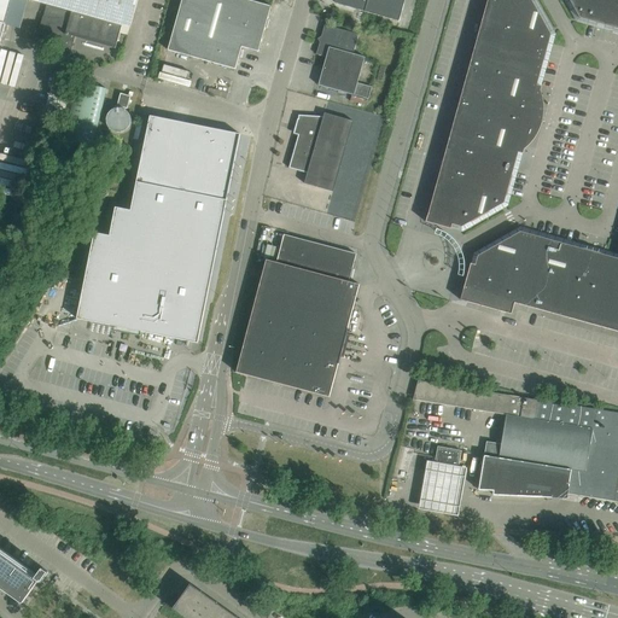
[(0,0),(0,22),(5,24),(11,0),(0,0)]
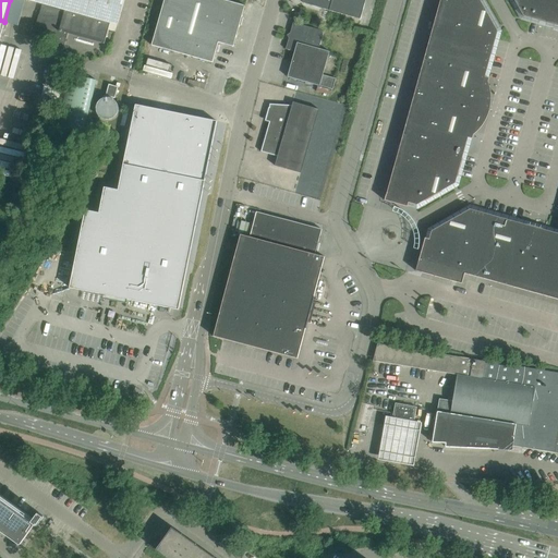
[(118,25),(124,0),(28,0),(64,10),(110,23),(118,25)]
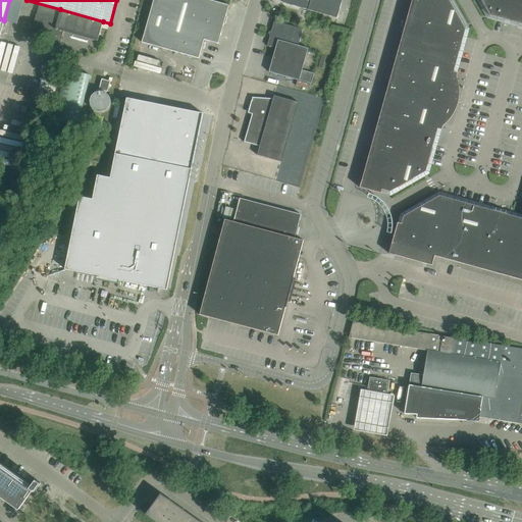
[(229,5),(209,0),(153,0),(142,43),(199,58),(204,40),(218,44),(229,5)]
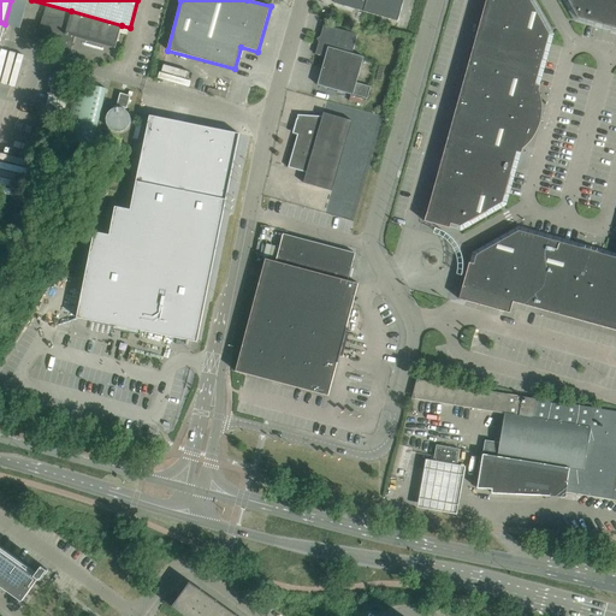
[(332,0),(335,4),(363,12),(397,22),(403,0),(332,0)]
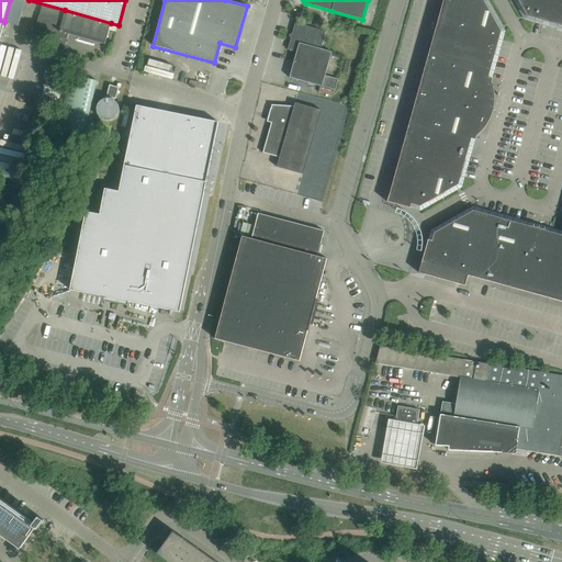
[(458,184),(471,138),(475,139),(476,136),(481,132),(485,126),(489,121),(492,115),(493,109),(494,102),(494,96),(493,89),(491,82),(492,79),(489,78),(501,32),(482,0),(442,0),(388,202),(411,209),(412,204),(419,206),(458,184)]
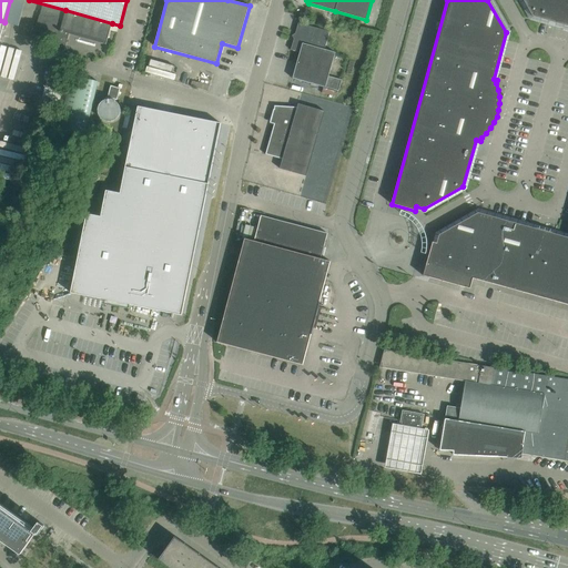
[(567,0),(523,0),(533,17),(567,27),(567,0)]
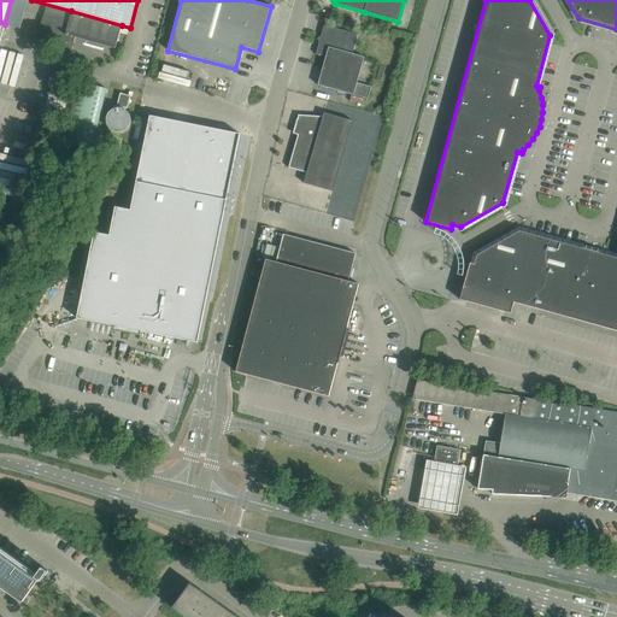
[(116,48),(122,25),(71,11),(70,18),(50,18),(50,17),(43,17),(36,39),(71,48),(75,36),(115,47),(115,48),(116,48)]
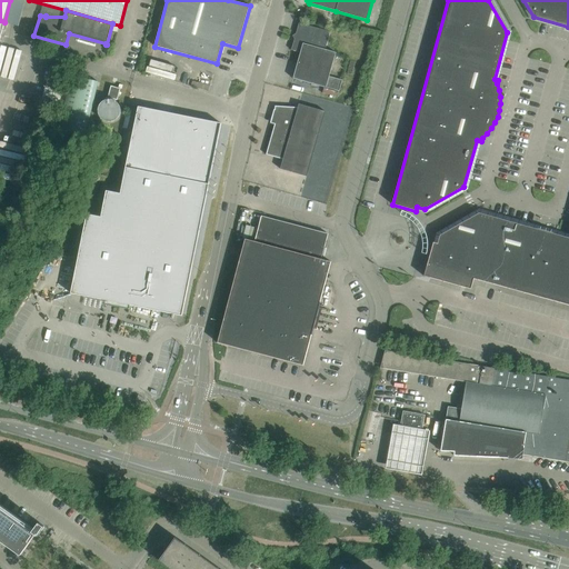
[(330,32),(299,23),(291,50),(300,53),(292,79),(326,88),(339,91),(342,80),(329,77),(336,53),(326,50),(330,32)]
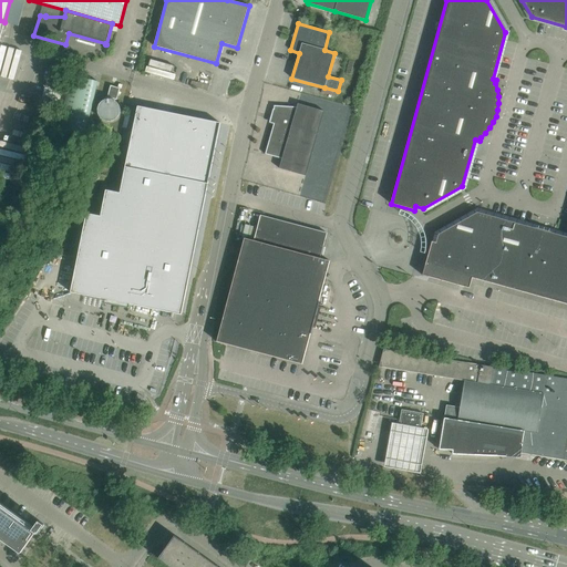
[(120,89),(111,86),(107,98),(116,100),(120,89)]
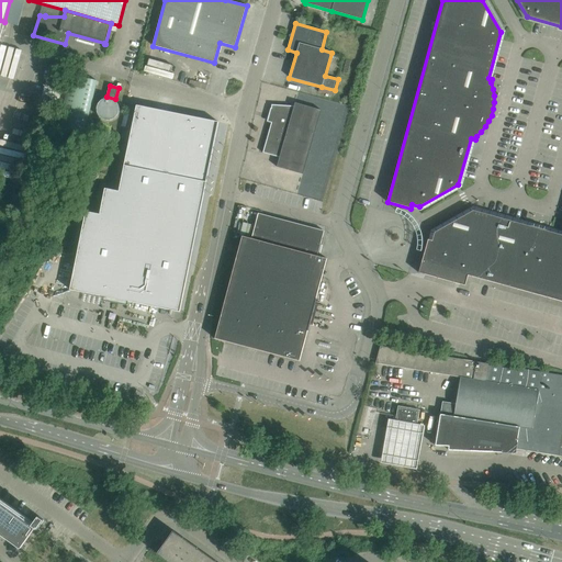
[(42,102),(59,105),(63,91),(45,87),(42,102)]
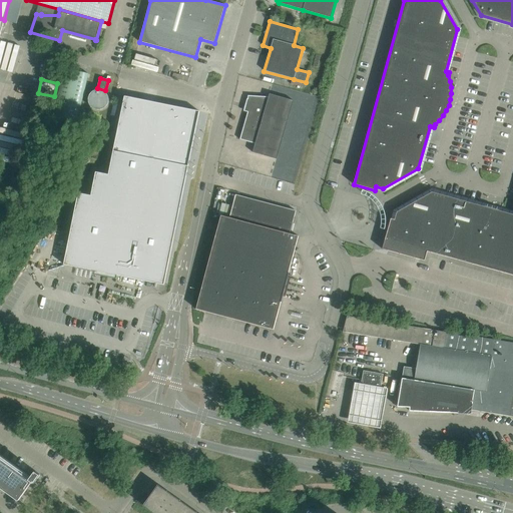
[(277,159),(293,101),(270,94),(269,97),(247,96),(247,105),(249,106),(239,139),(255,143),(252,152),(277,159)]
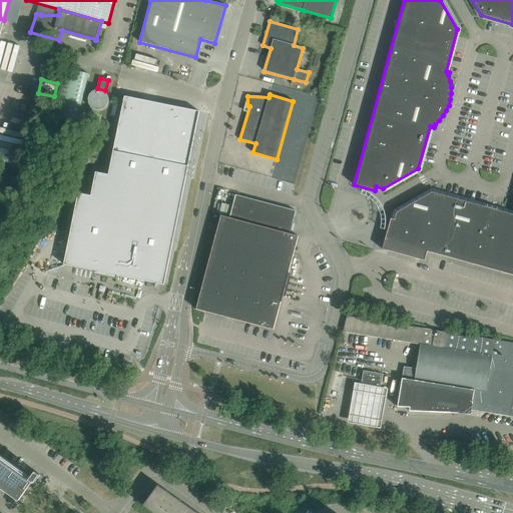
[(78,192),(63,265),(164,286),(164,285),(199,111),(125,96),(109,174),(95,171),(90,195),(78,192)]
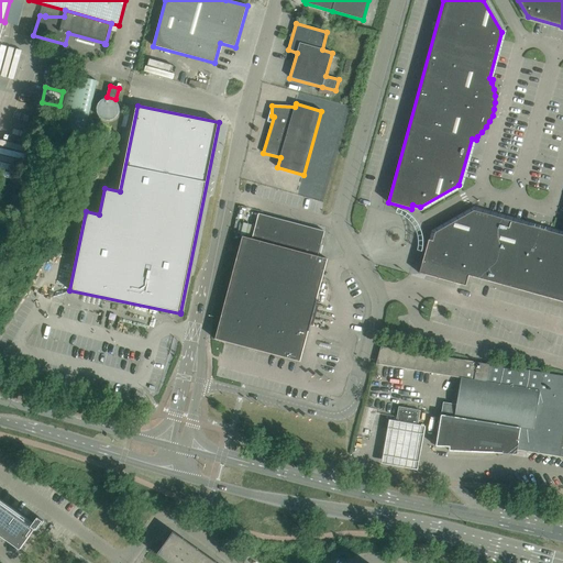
[(562,235),(474,211),(435,233),(433,241),(429,240),(422,263),(419,274),(465,286),(468,276),(562,302),(562,235)]
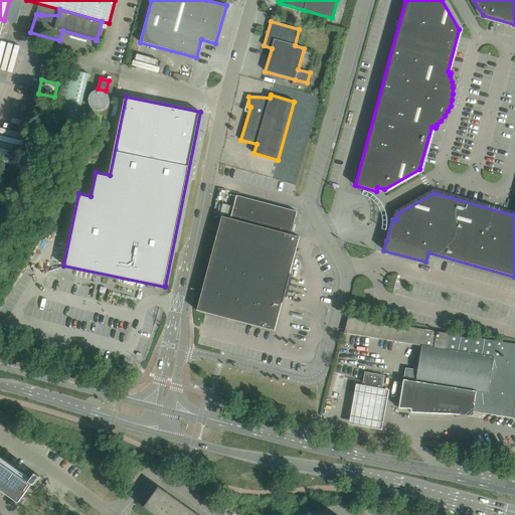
[(275,331),(289,278),(300,237),(291,234),(297,211),(236,195),(230,218),(221,216),(196,311),(275,331)]
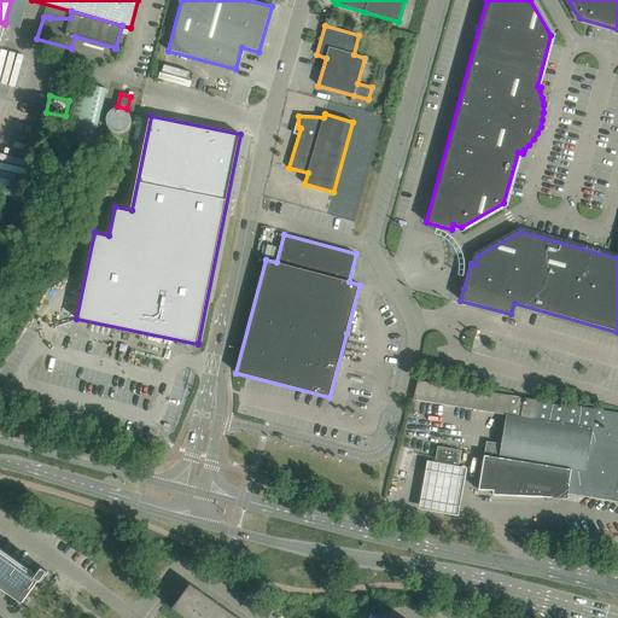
[(617,413),(418,380),(413,398),(413,400),(506,415),(501,444),(487,442),(478,490),(494,491),(493,495),(538,497),(538,493),(567,494),(571,470),(582,472),(578,495),(617,501),(617,413)]
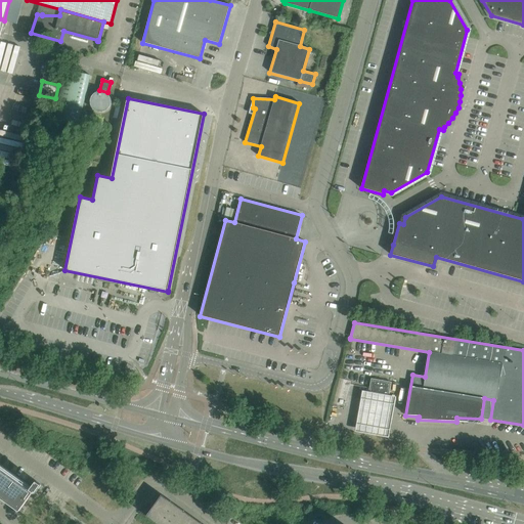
[(387,402),(391,383),(372,379),(368,394),(368,398),(386,401),(387,402)]
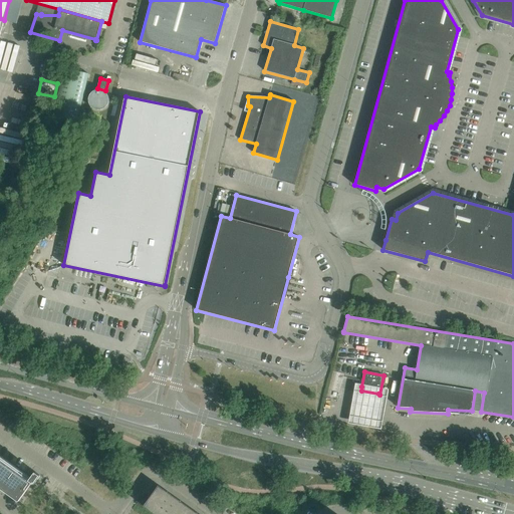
[(388,395),(354,389),(347,429),(380,435),(388,395)]
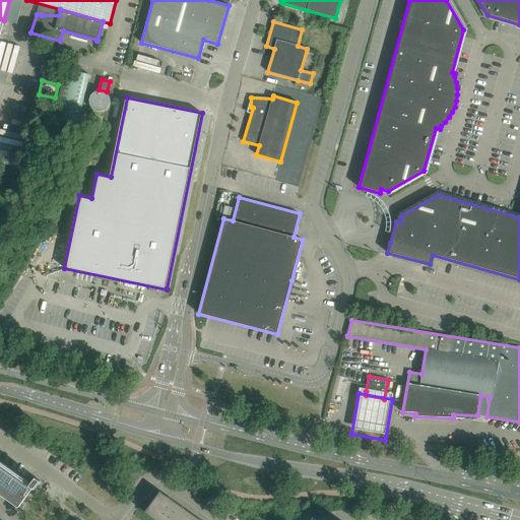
[(0,492),(19,507),(33,489),(35,490),(41,481),(37,477),(30,485),(0,464),(0,492)]
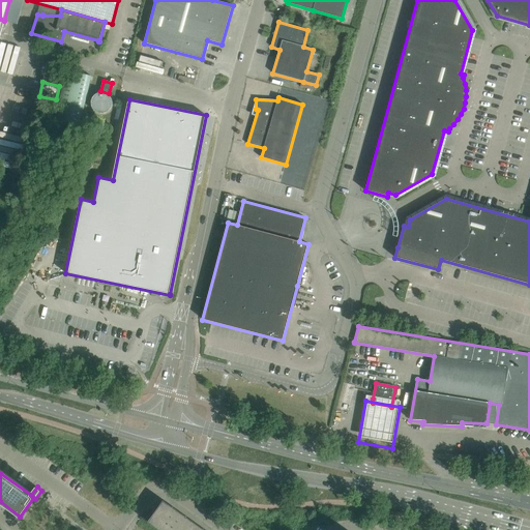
[(159,529),(189,529),(194,524),(181,514),(182,513),(177,510),(176,511),(164,502),(149,522),(159,529)]
